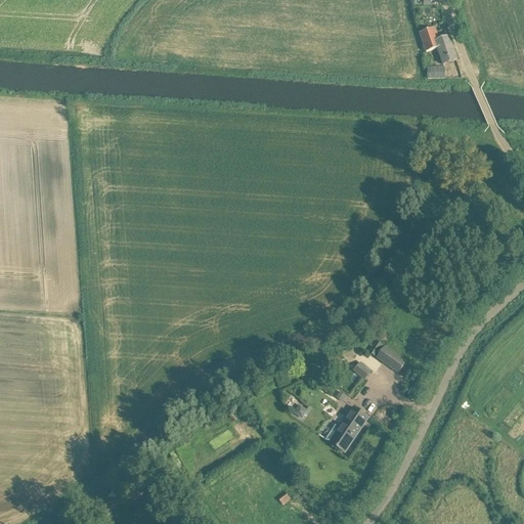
[(427,52),(438,49),(438,48),(441,47),(443,52),(447,50),(446,47),(452,45),(449,36),(439,40),(435,29),(420,34),(427,52)]
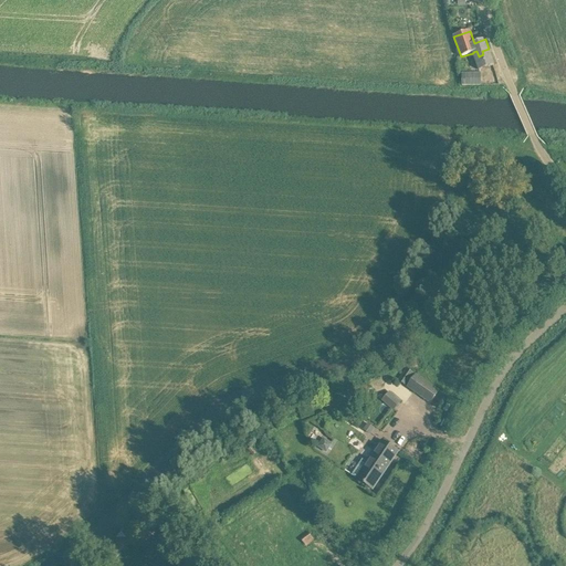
[(473,52),(473,53),(480,70),(494,65),(489,49),(482,51),(483,54),(479,56),(477,51),(473,52)]
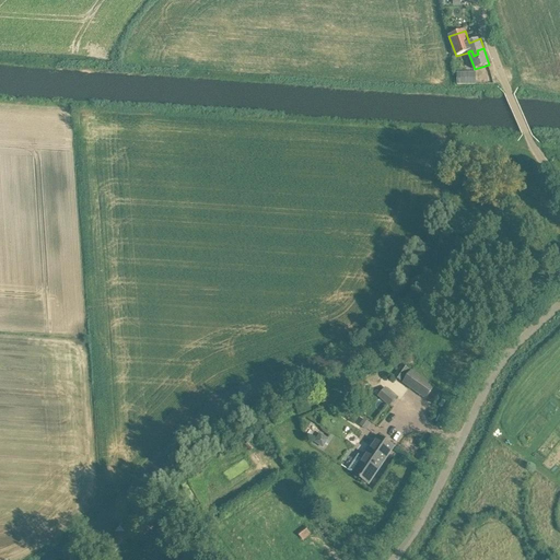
[(476,72),(465,72),(457,72),(457,84),(476,84),(476,72)]
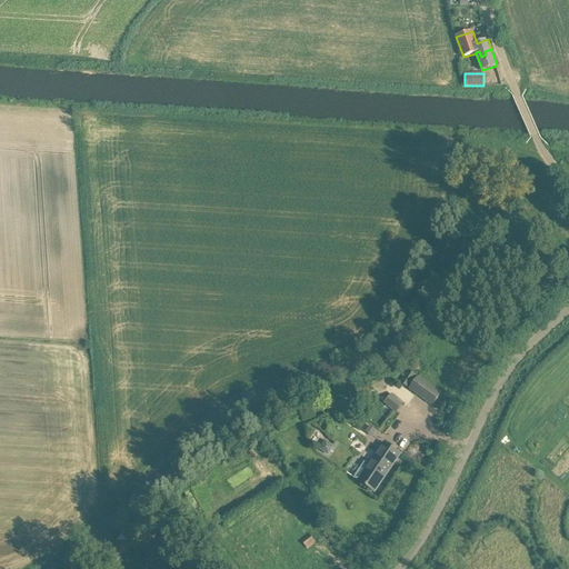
[(400,383),(408,388),(417,376),(408,370),(400,383)]
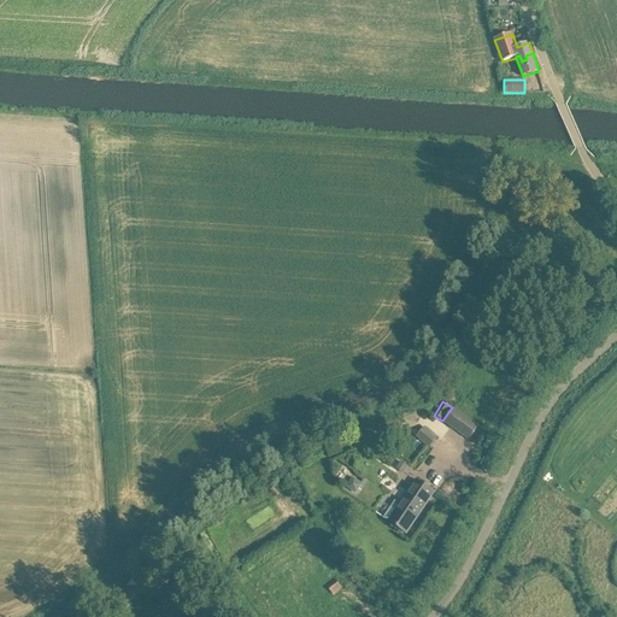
[(444,423),(459,433),(470,440),(470,439),(477,445),(487,432),(479,427),(479,425),(469,419),(453,409),(444,423)]
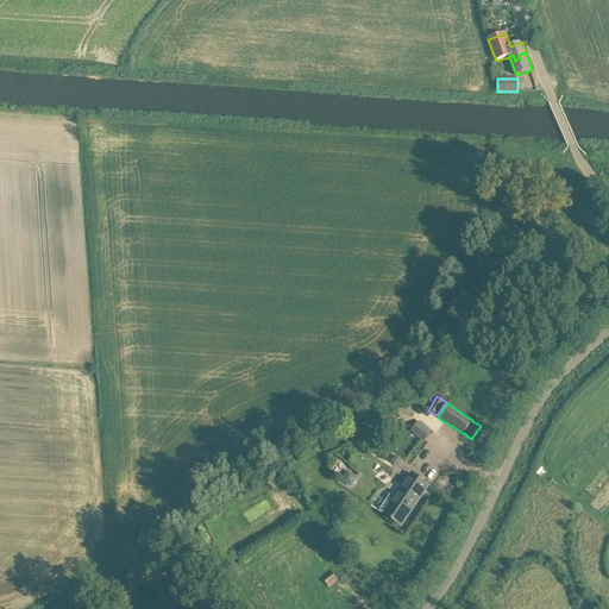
[(419,421),(410,432),(424,443),(432,432),(419,421)]
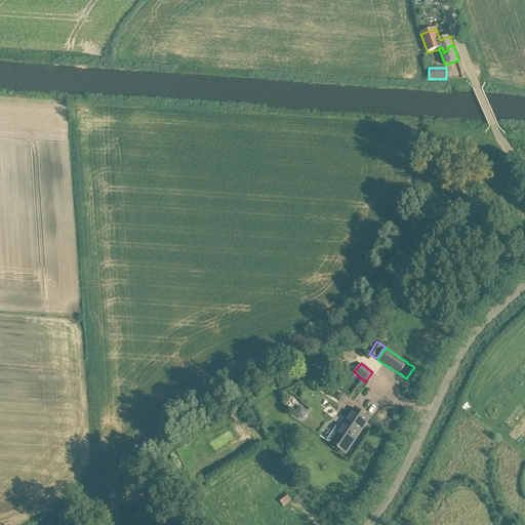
[(291,385),(287,373),(277,376),(280,388),(291,385)]
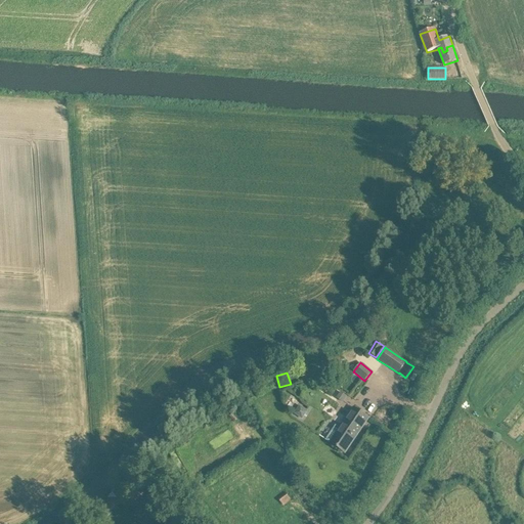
[(299,405),(294,413),(303,420),(308,410),(299,405)]
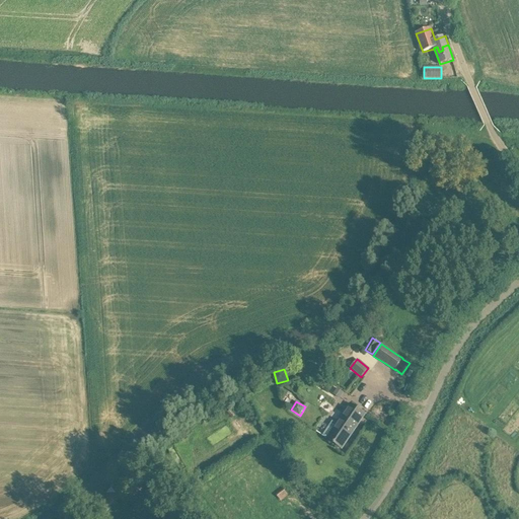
[(332,421),(322,436),(342,448),(365,414),(351,404),(337,425),(332,421)]
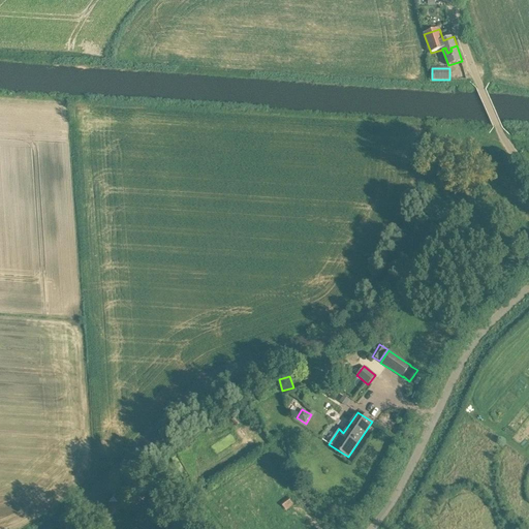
[(288,497),(281,503),(287,510),(294,504),(288,497)]
